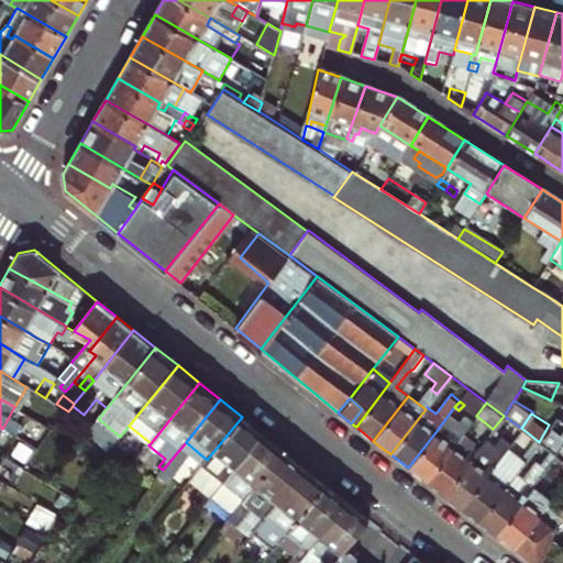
[(216,492),(224,481),(263,434),(242,417),(207,460),(203,464),(217,475),(202,492),(197,499),(205,505),(216,492)]
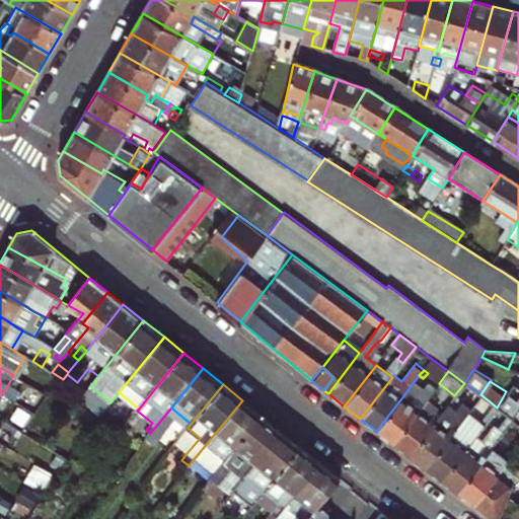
[(110,402),(93,388),(87,396),(104,411),(110,402)]
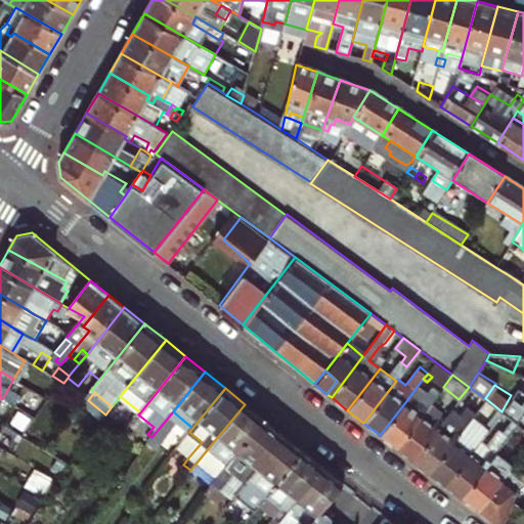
[(518,402),(522,397),(516,392),(513,396),(512,398),(518,402)]
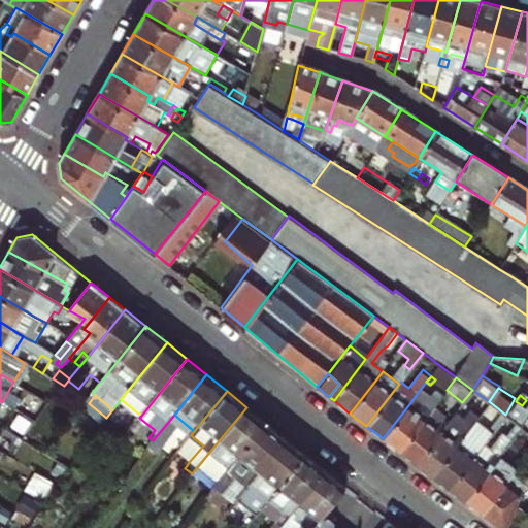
[(431,410),(415,397),(408,405),(425,419),(430,413),(431,410)]
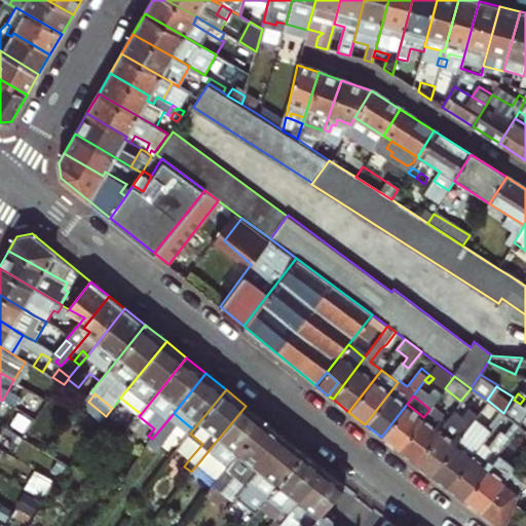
[(513,397),(503,413),(519,423),(525,413),(525,408),(520,404),(514,400),(515,398),(513,397)]
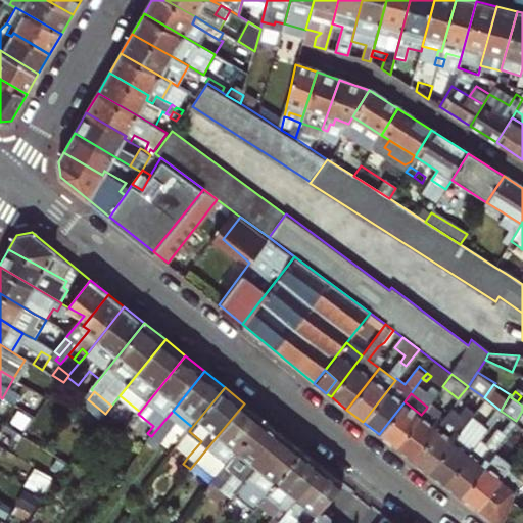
[(484,397),(476,409),(492,422),(494,419),(492,419),(494,416),(489,412),(494,406),(484,397)]
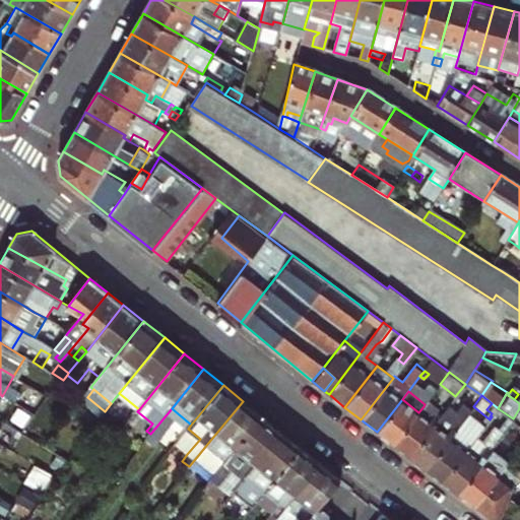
[(418,412),(402,399),(377,432),(393,445),(418,412)]
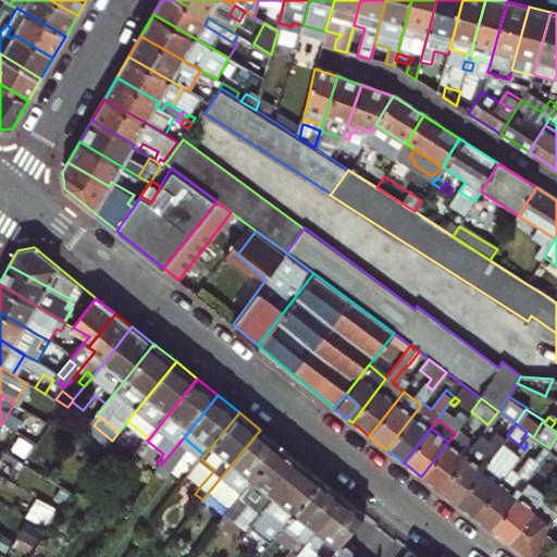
[(243,493),(281,446),(260,430),(222,475),(243,493)]
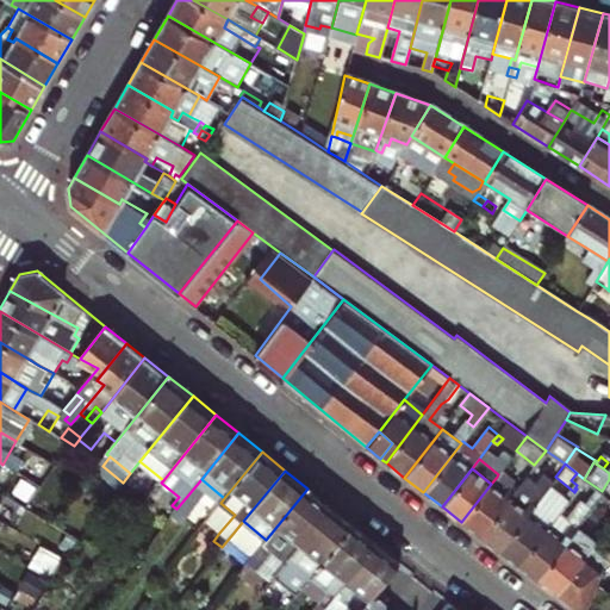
[(499,551),(535,503),(555,477),(547,471),(539,480),(528,472),(515,490),(480,536),(499,551)]
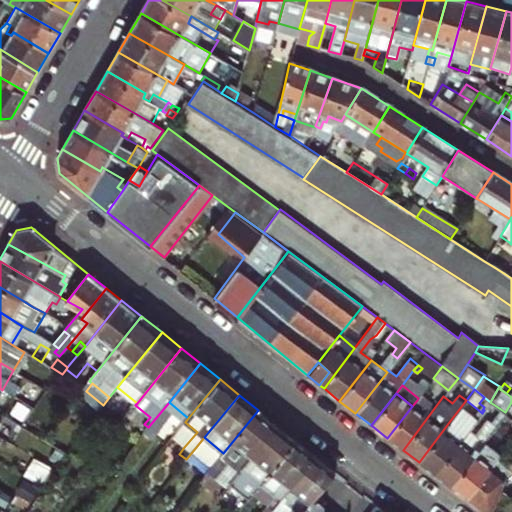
[(490,402),(484,397),(479,403),(484,407),(482,410),(484,410),(490,402)]
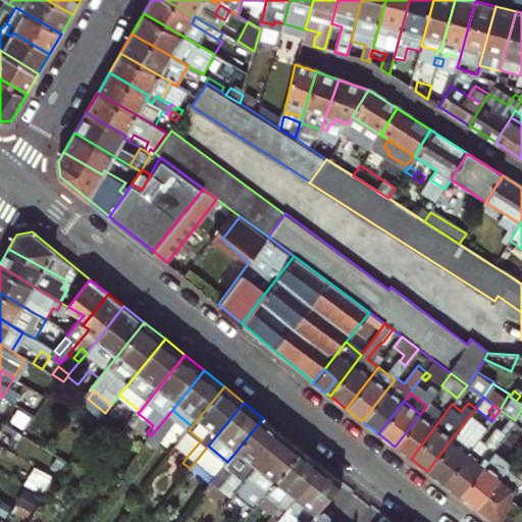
[(411,459),(440,419),(425,408),(420,414),(395,447),(411,459)]
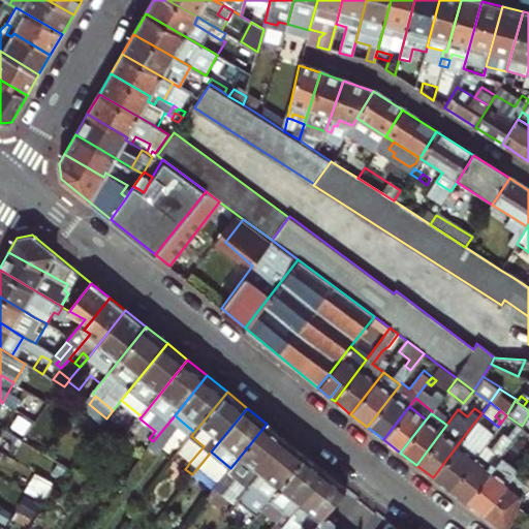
[(175,415),(153,441),(161,447),(182,422),(175,415)]
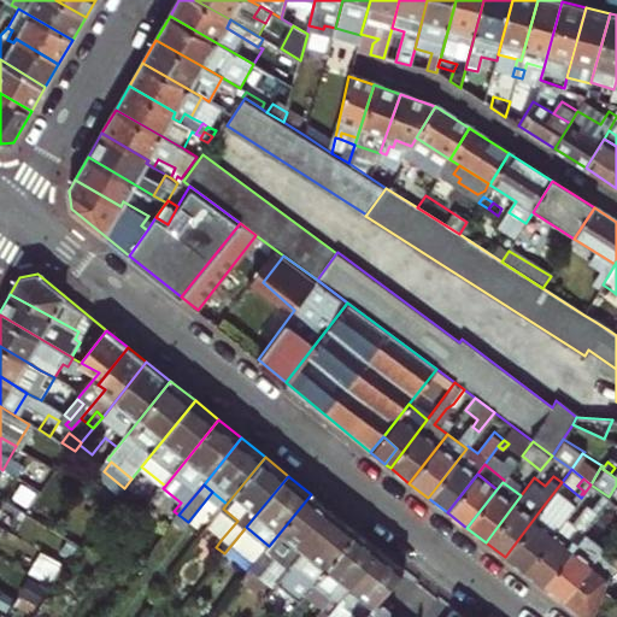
[(591,485),(583,494),(603,510),(611,499),(609,497),(591,485)]
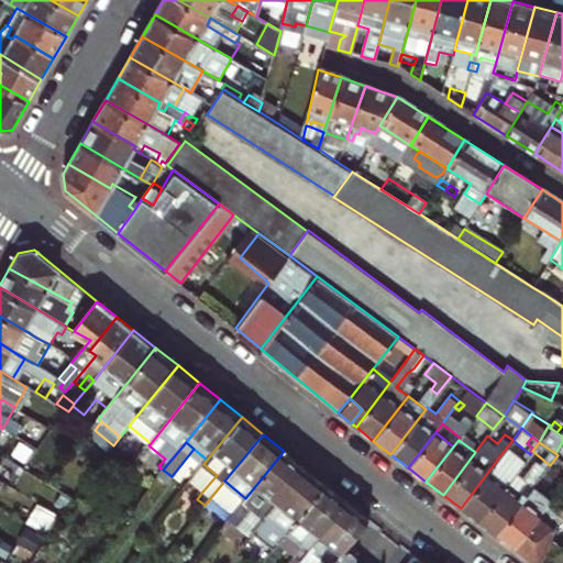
[(305,467),(284,451),(245,498),(240,505),(230,518),(238,525),(246,514),(252,507),(265,518),(268,514),(305,467)]
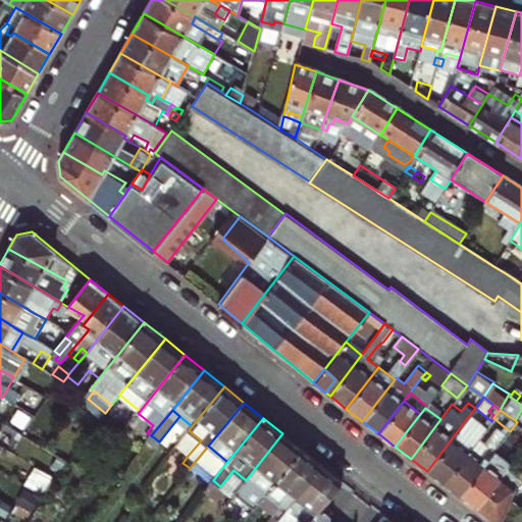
[(201,440),(189,430),(175,447),(188,456),(201,440)]
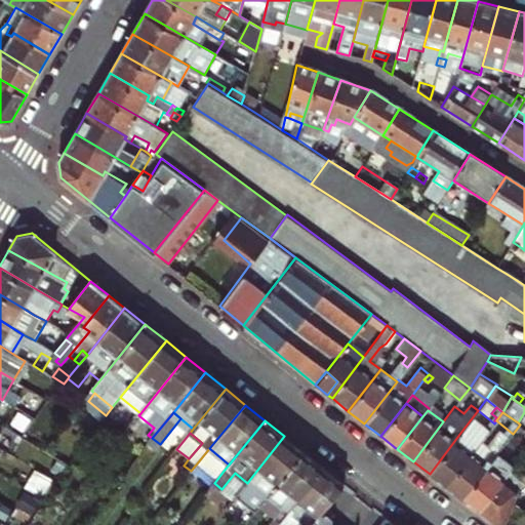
[(478,445),(460,433),(430,474),(446,486),(478,445)]
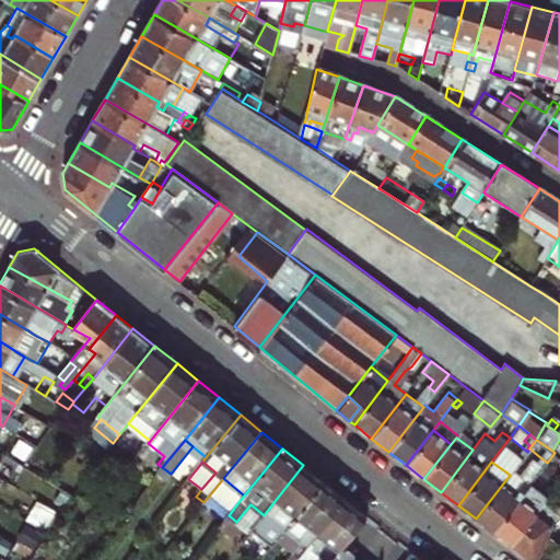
[(513,470),(526,480),(533,471),(520,462),(513,470)]
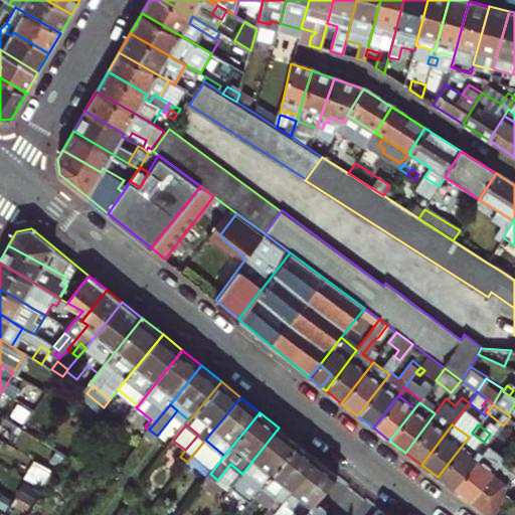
[(279,427),(245,470),(258,480),(249,491),(245,496),(252,501),(256,495),(265,485),(298,444),(279,427)]
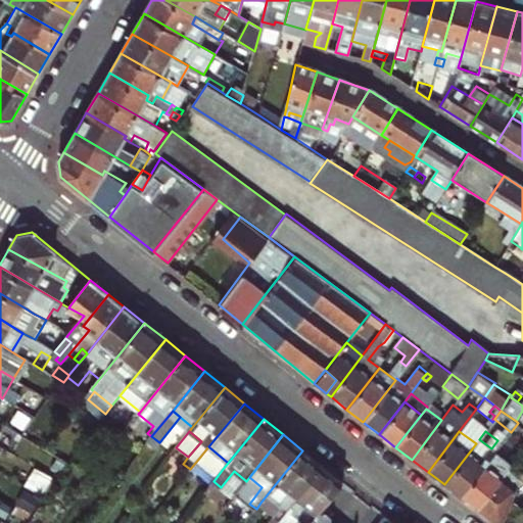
[(491,448),(479,439),(476,443),(444,484),(460,497),(495,452),(491,448)]
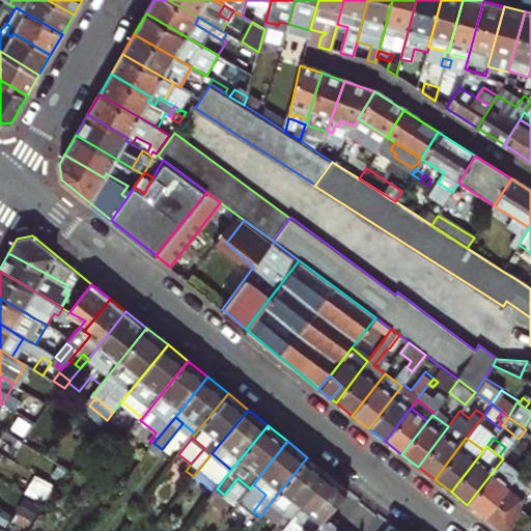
[(221,471),(226,476),(231,470),(212,453),(203,464),(215,473),(221,471)]
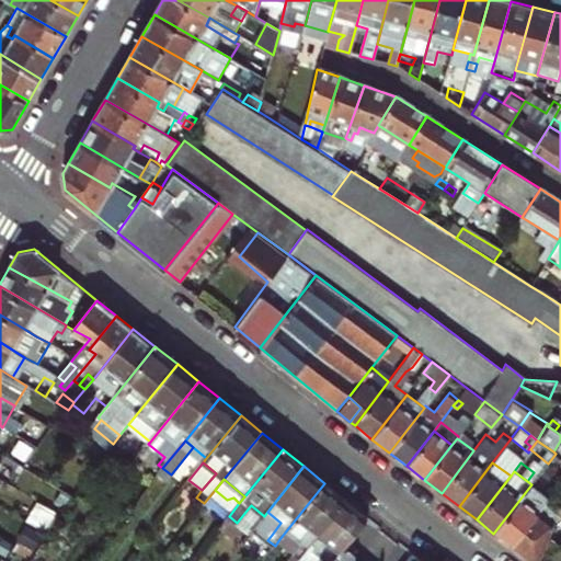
[(307,548),(313,540),(346,500),(324,483),(288,528),(305,541),(296,552),(295,551),(294,552),(299,558),(307,548)]
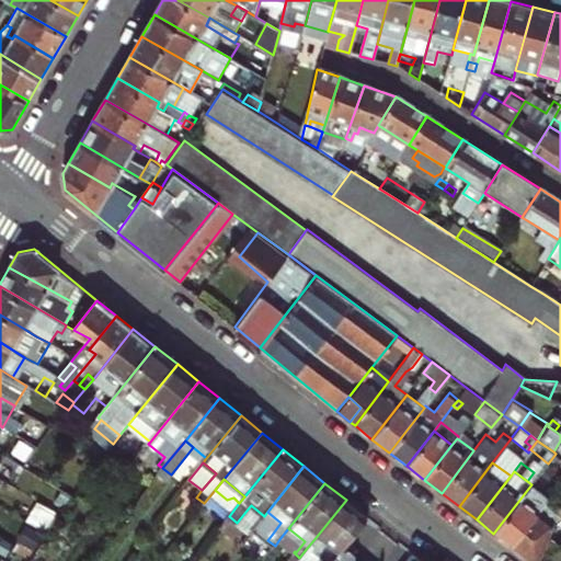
[(549,499),(531,484),(493,534),(511,547),(549,499)]
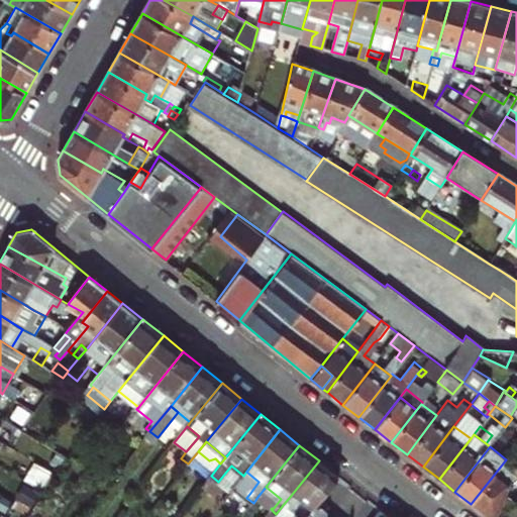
[(215,458),(209,460),(200,474),(207,480),(211,476),(220,463),(215,458)]
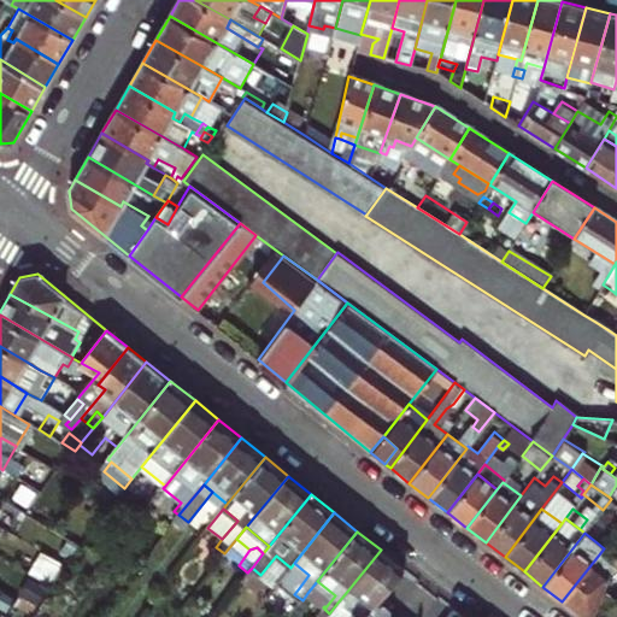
[(616,558),(604,548),(562,601),(581,616),(589,616),(610,576),(616,573),(616,569),(616,558)]
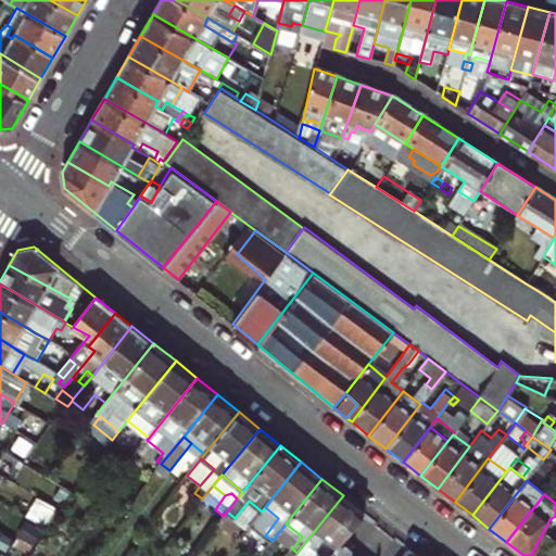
[(343,495),(311,535),(315,539),(311,543),(326,555),(328,555),(338,544),(363,513),(343,495)]
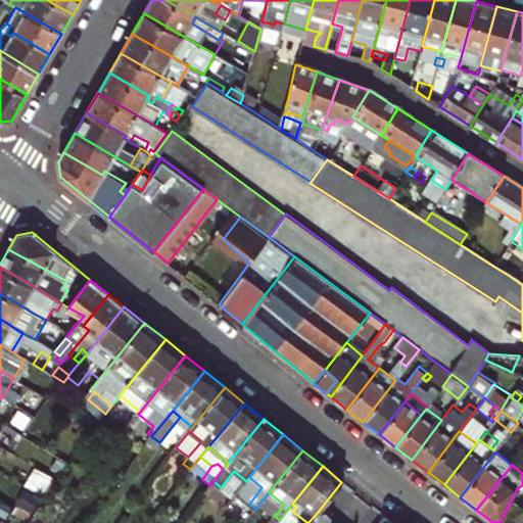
[(234,471),(229,477),(242,487),(246,481),(234,471)]
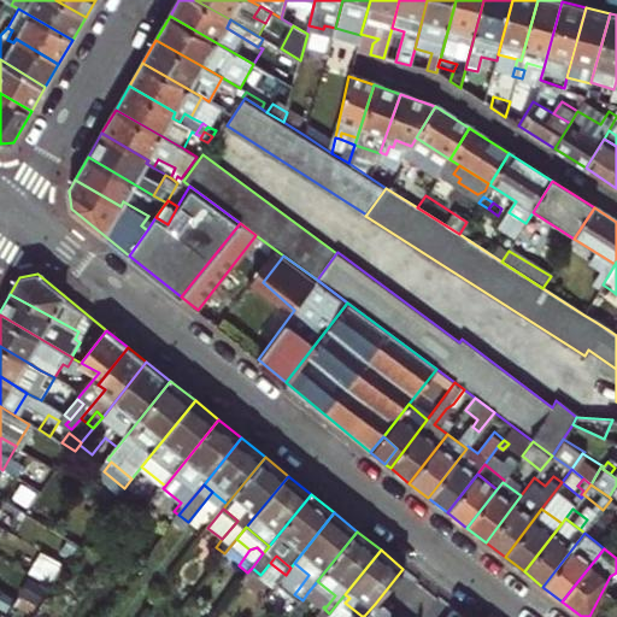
[(309,575),(294,563),(291,568),(295,573),(291,580),(299,588),(309,575)]
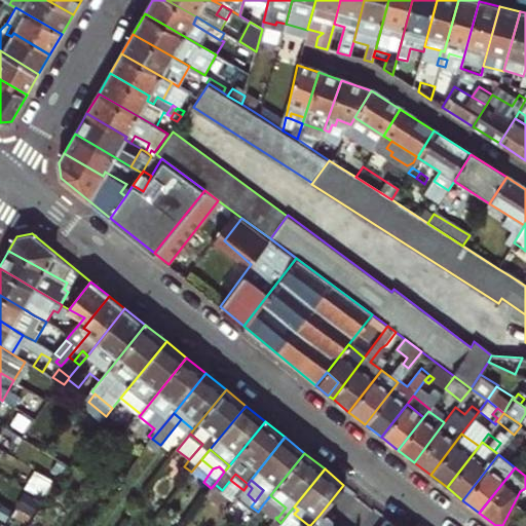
[(243,490),(237,497),(242,501),(248,494),(252,488),(248,484),(243,490)]
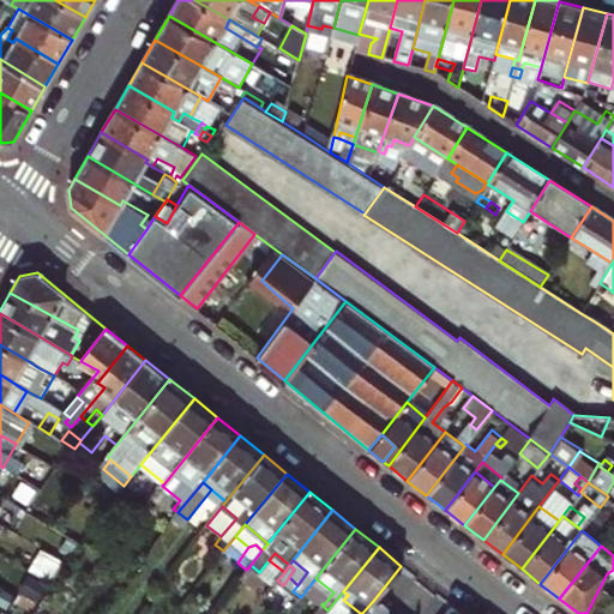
[(306,590),(323,603),(324,605),(333,593),(315,578),(306,590)]
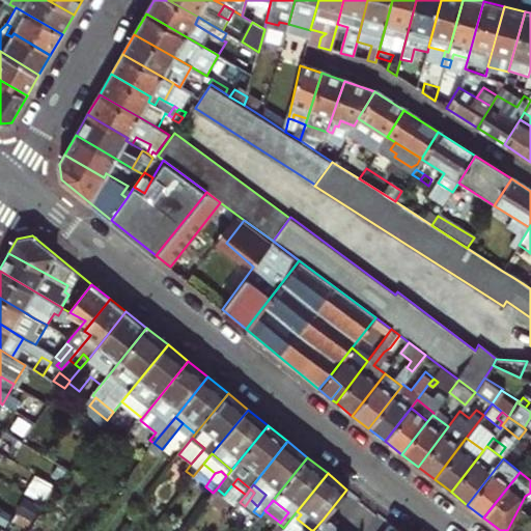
[(297,511),(290,519),(299,526),(295,530),(296,530),(311,530),(297,519),(301,514),(297,511)]
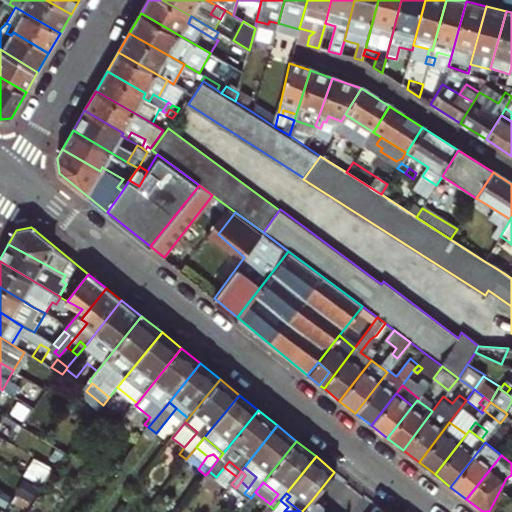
[(501,511),(511,511),(511,499),(507,497),(501,511)]
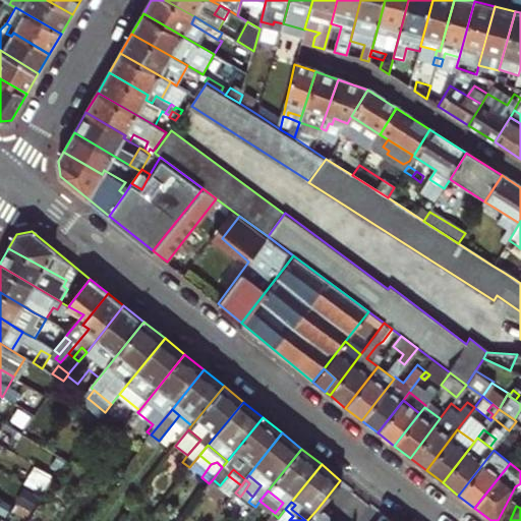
[(325,520),(329,520),(330,512),(324,508),(316,510),(307,520),(325,520)]
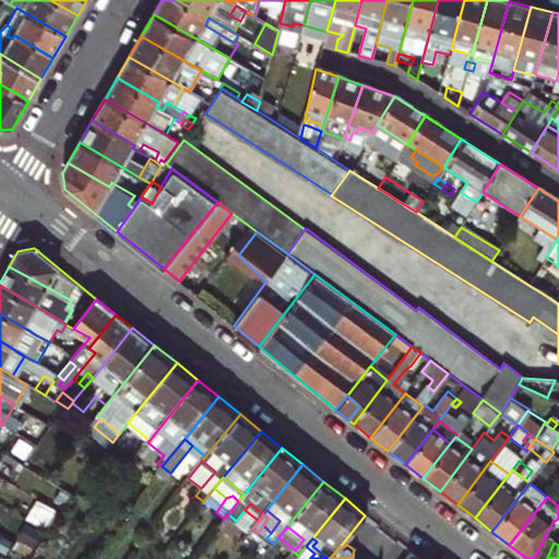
[(298,556),(295,558),(309,558),(310,558),(314,554),(306,546),(298,556)]
